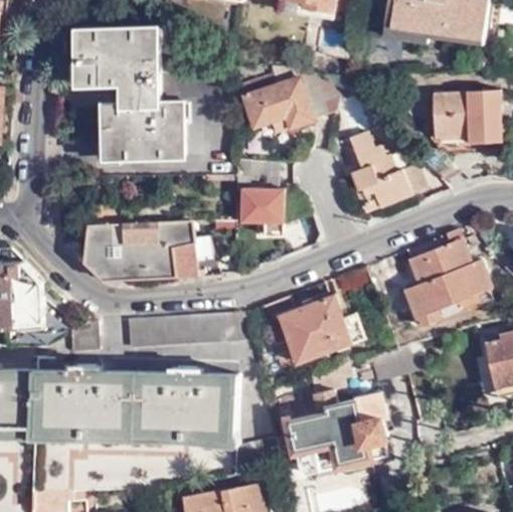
[(302,0),(305,0),(304,7),(335,11),(336,0),(302,0)]
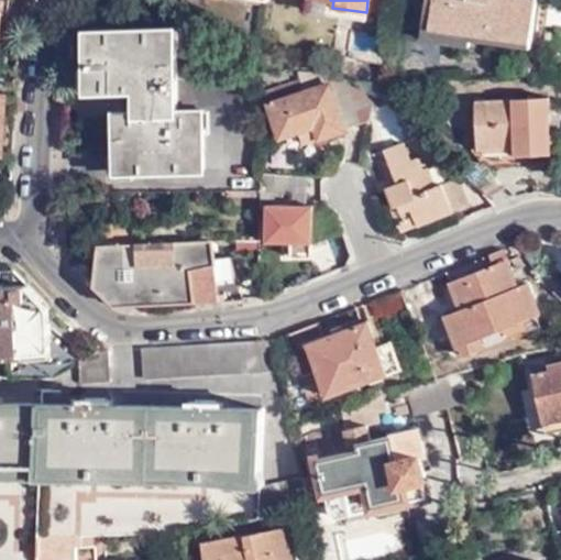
[(430,0),(427,25),(485,34),(528,41),(535,0),(430,0)]
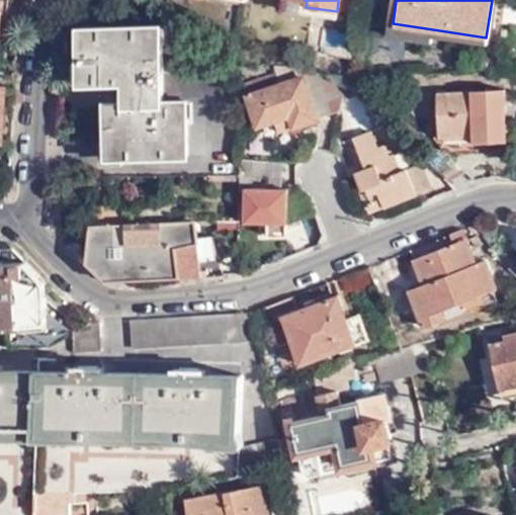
[(104,158),(183,157),(182,102),(158,103),(157,27),(76,28),(77,83),(113,83),(113,104),(103,104),(104,158)]
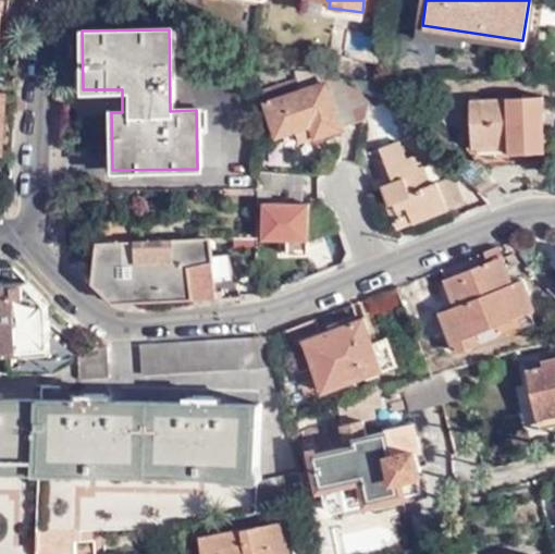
[(181,81),(239,79),(239,54),(180,46),(181,81)]
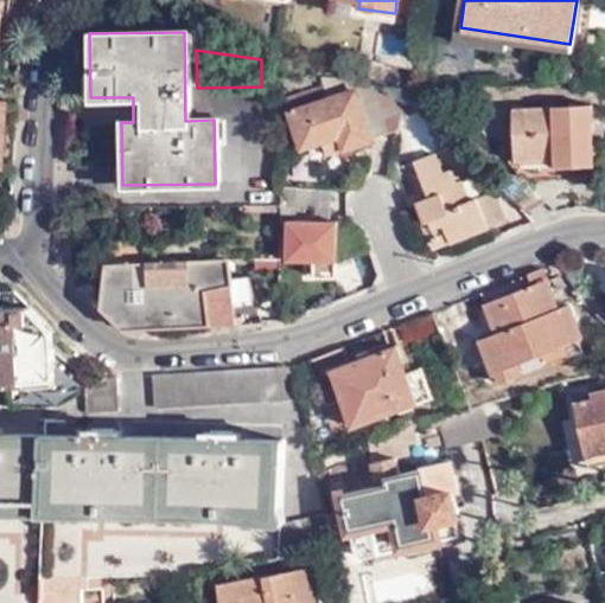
[(568,81),(572,53),(559,52),(554,79),(568,81)]
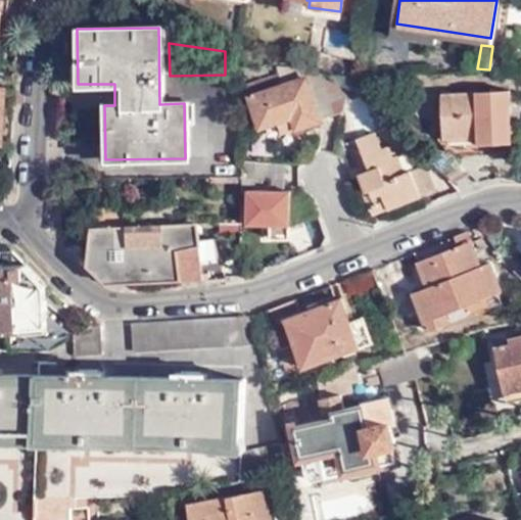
[(302,83),(299,72),(275,66),(280,86),(247,95),(255,126),(284,120),(287,129),(316,121),(305,82),(302,83)]
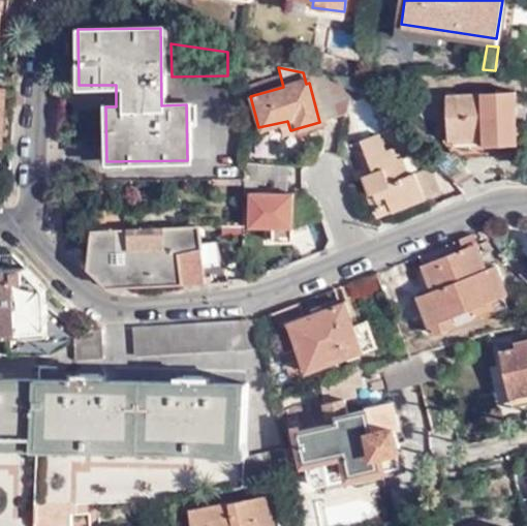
[(434,165),(455,188),(471,178),(453,159),(491,157),(492,161),(513,160),(512,147),(514,147),(512,95),(443,97),(447,155),(434,165)]
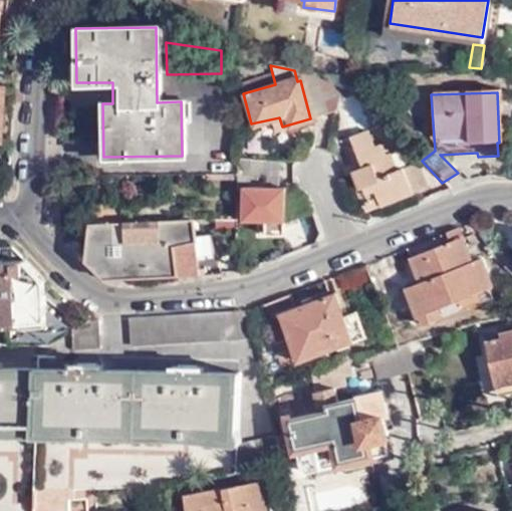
[(375,197),(379,206),(411,194),(410,193),(426,187),(416,162),(397,170),(391,154),(385,156),(380,145),(372,148),(366,132),(348,139),(351,148),(346,150),(351,164),(340,168),(343,176),(347,174),(358,204),(359,203),(361,208),(370,205),(368,200),(375,197)]
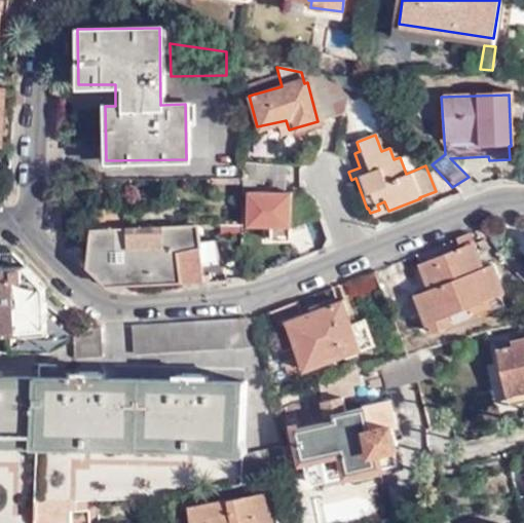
[(269,163),(240,162),(239,167),(238,189),(247,190),(247,182),(269,183),(269,163)]
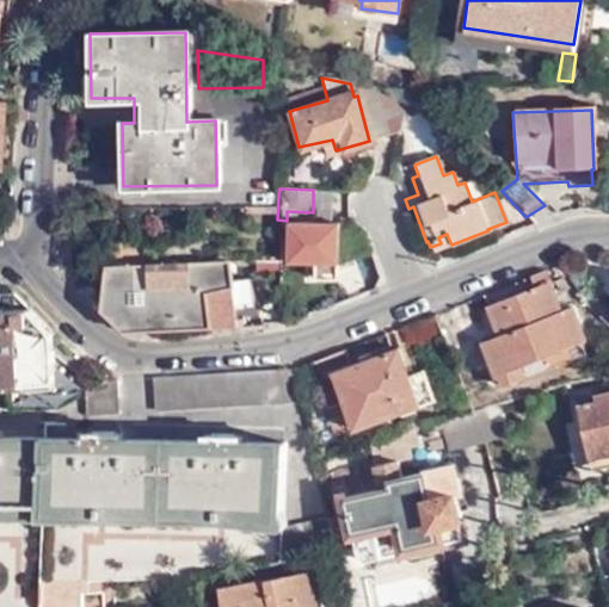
[(336,280),(336,223),(288,223),(288,262),(311,262),(311,280),(336,280)]
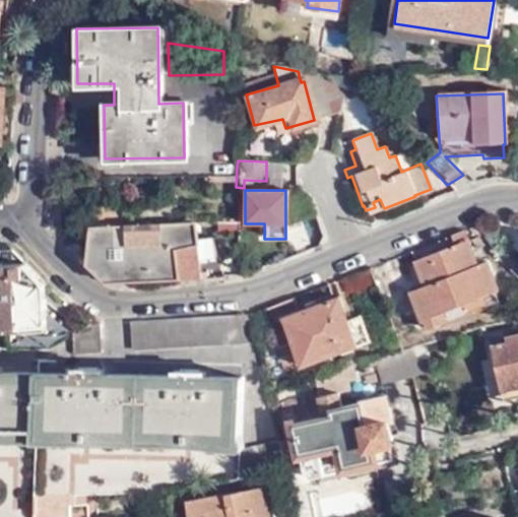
[(366,210),(368,214),(384,208),(380,199),(373,202),(375,207),(366,210)]
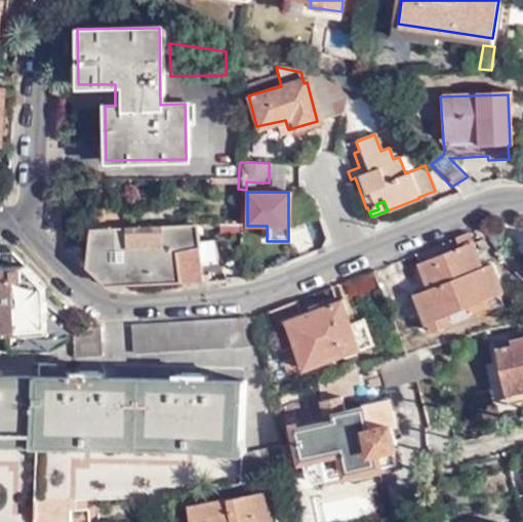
[(203,282),(195,225),(87,228),(83,268),(106,287),(203,282)]
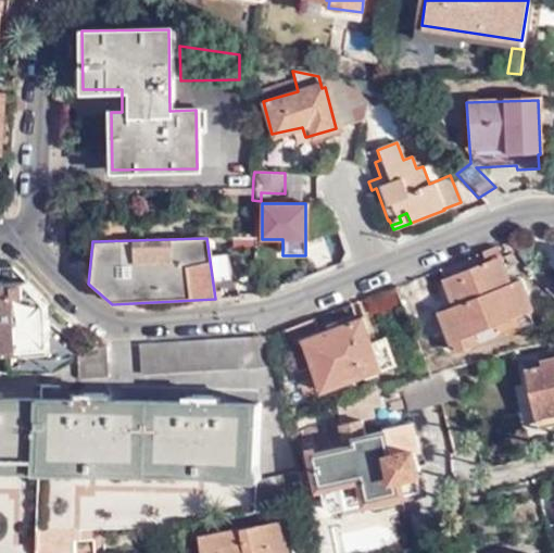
[(510,285),(495,249),(482,253),(487,267),(447,284),(454,304),(438,310),(454,350),(479,340),(476,330),(532,309),(520,280),(510,285)]
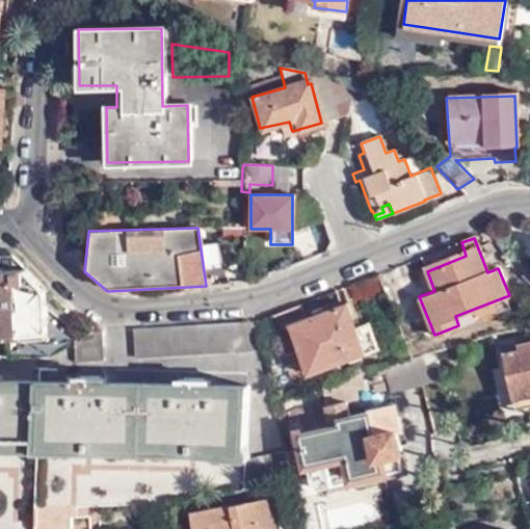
[(43,340),(42,291),(24,270),(0,270),(0,320),(9,331),(17,332),(19,341),(43,340)]
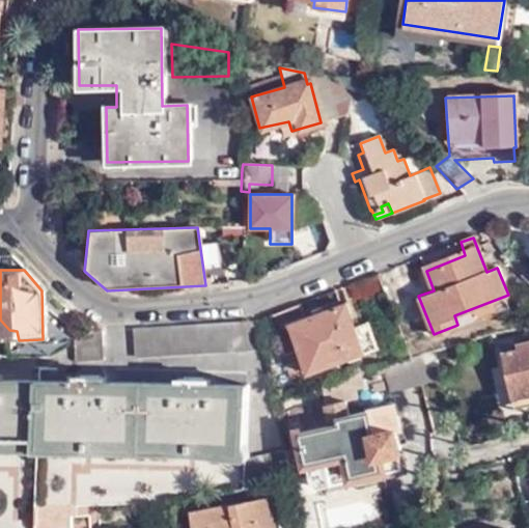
[(306,373),(353,355),(376,346),(365,320),(352,325),(342,303),(272,330),(281,355),(296,350),(306,373)]
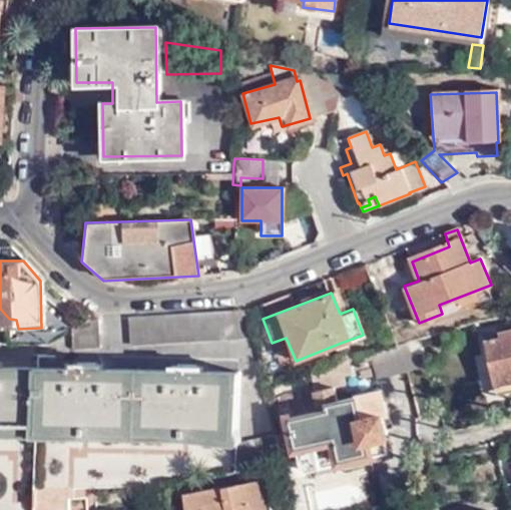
[(127,343),(251,337),(244,311),(125,319),(127,343)]
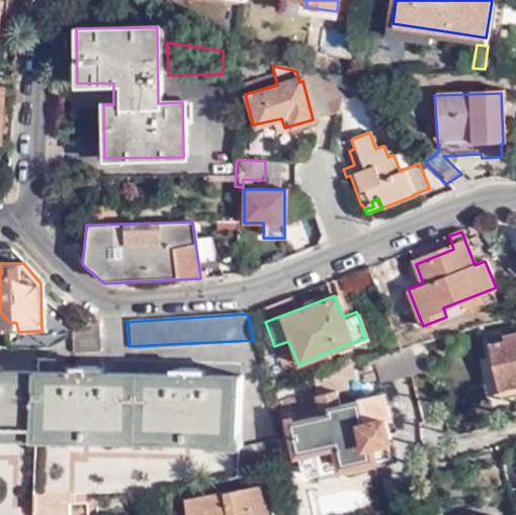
[(98,350),(98,324),(87,324),(71,334),(72,351),(98,350)]
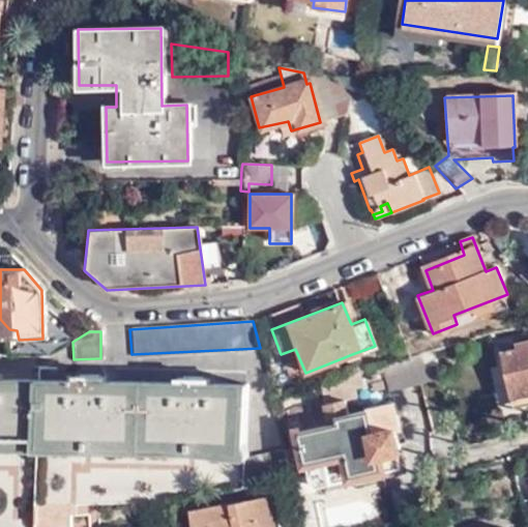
[(527,397),(527,344),(517,347),(518,351),(503,354),(516,400),(527,397)]
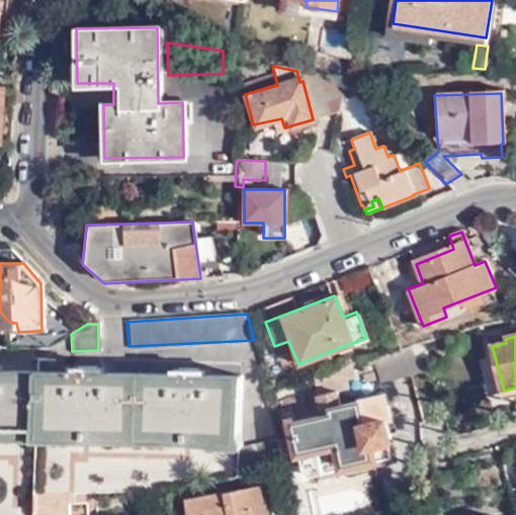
[(62,375),(31,374),(28,441),(81,443),(130,445),(133,377),(96,376),(97,370),(62,369),(62,375)]
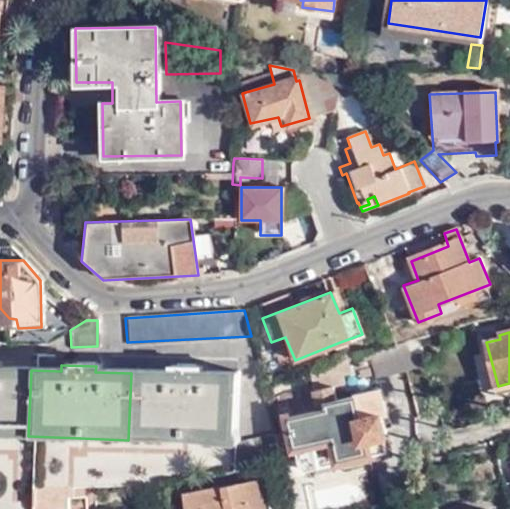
[(0,435),(28,436),(31,370),(0,368),(0,435)]
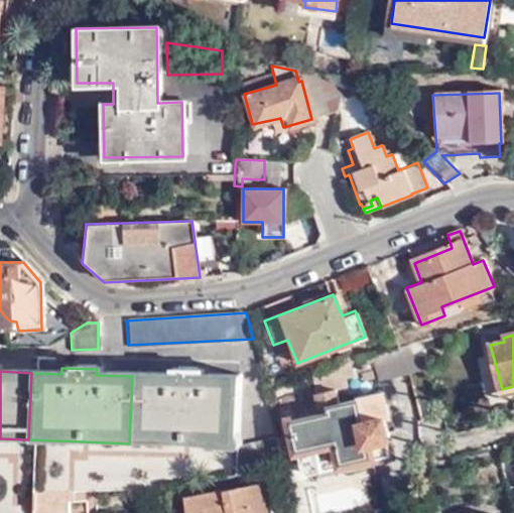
[(163,377),(132,376),(129,443),(182,445),(235,447),(238,380),(200,378),(201,374),(163,372),(163,377)]
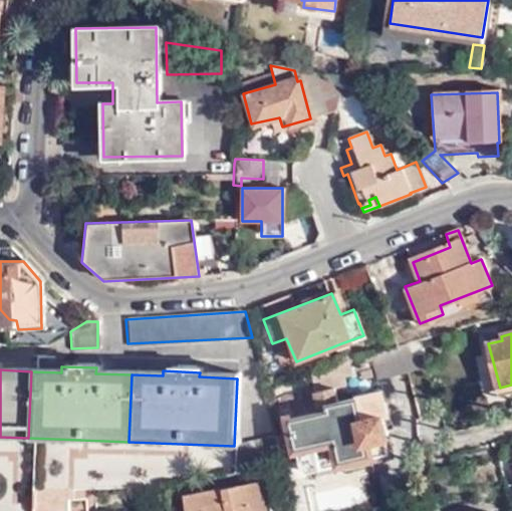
[(336,401),(334,387),(315,390),(316,399),(287,404),(299,467),(303,469),(340,462),(341,470),(369,465),(368,457),(388,454),(384,436),(388,435),(385,418),(389,417),(384,389),(354,395),(355,398),(336,401)]
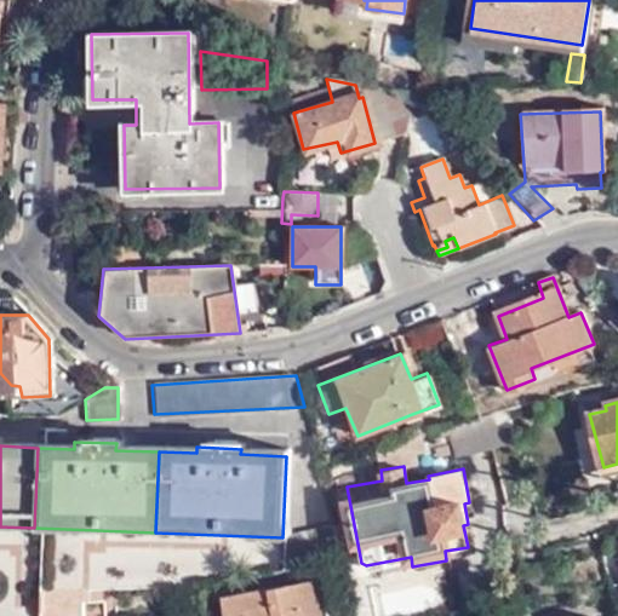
[(345,535),(335,536),(338,557),(349,554),(345,535)]
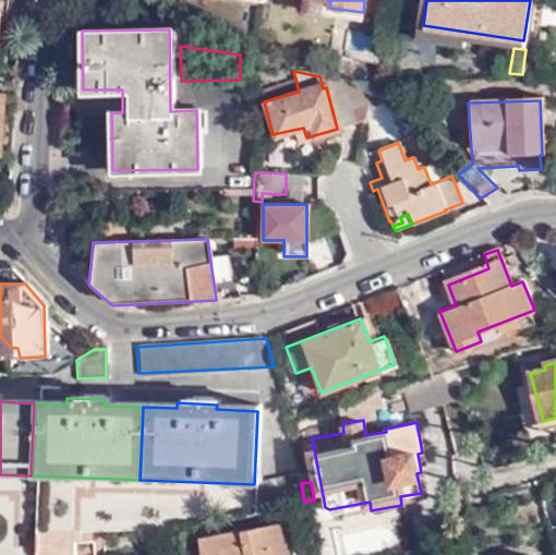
[(291,554),(286,523),(198,538),(201,554),(291,554)]
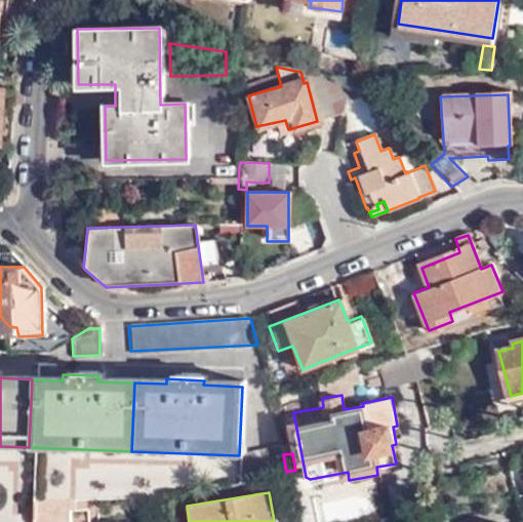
[(87,511),(87,500),(33,498),(32,521),(70,521),(71,511),(87,511)]
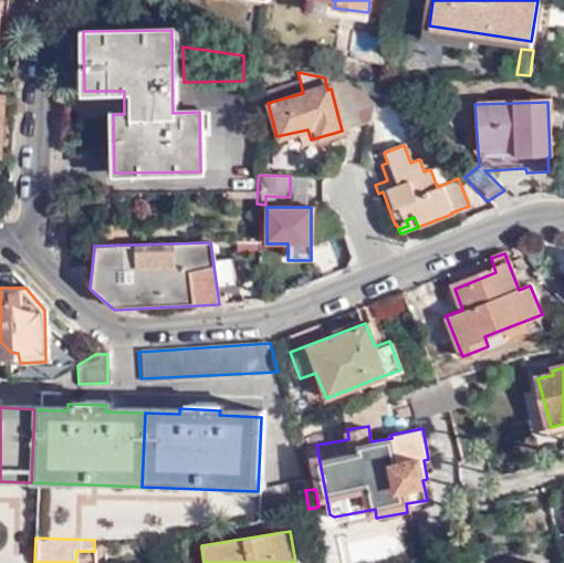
[(481,562),(478,549),(466,551),(468,562),(481,562)]
